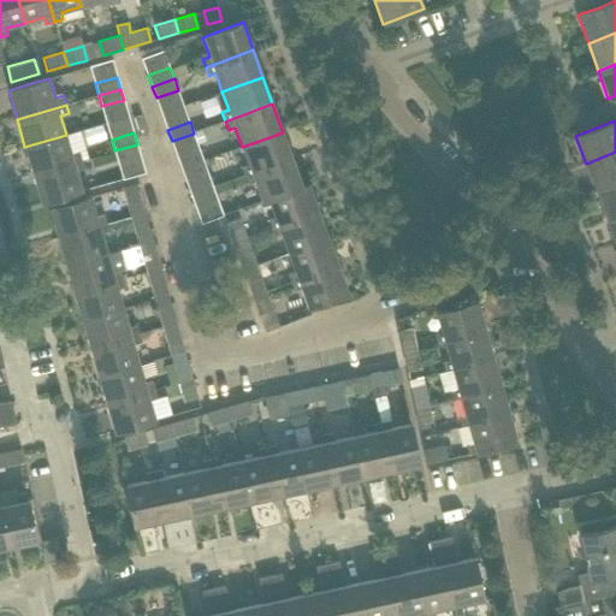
[(292,159),(283,132),(242,147),(248,165),(242,167),(244,176),(292,159)]
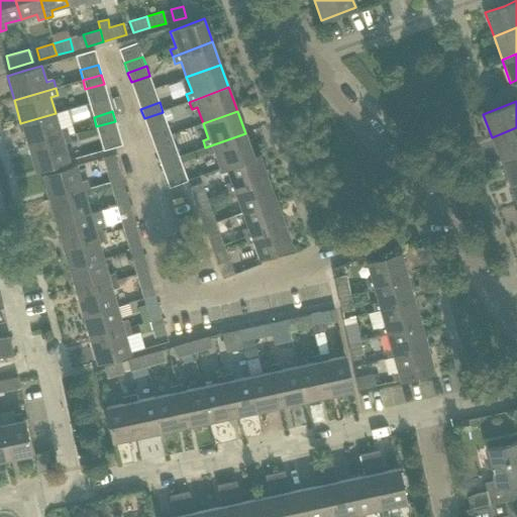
[(163,112),(144,118),(147,128),(167,121),(163,112)]
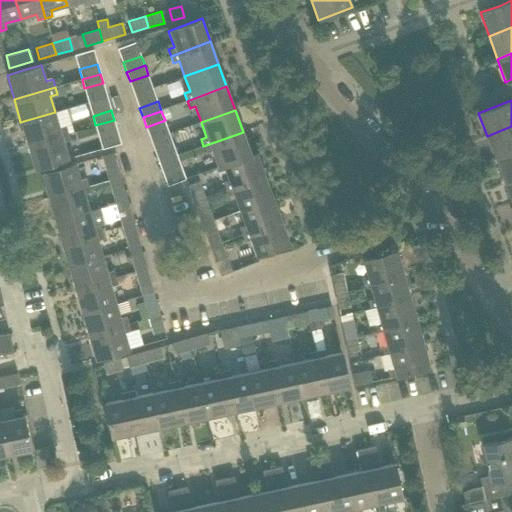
[(60,128),(55,112),(20,122),(27,145),(68,133),(66,126),(60,128)]
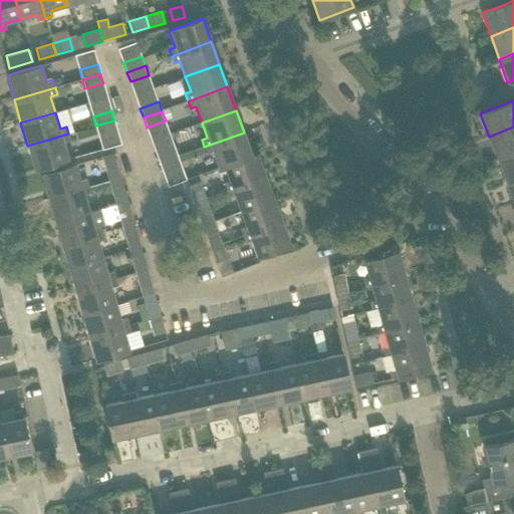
[(121,144),(116,130),(114,120),(95,125),(102,150),(121,144)]
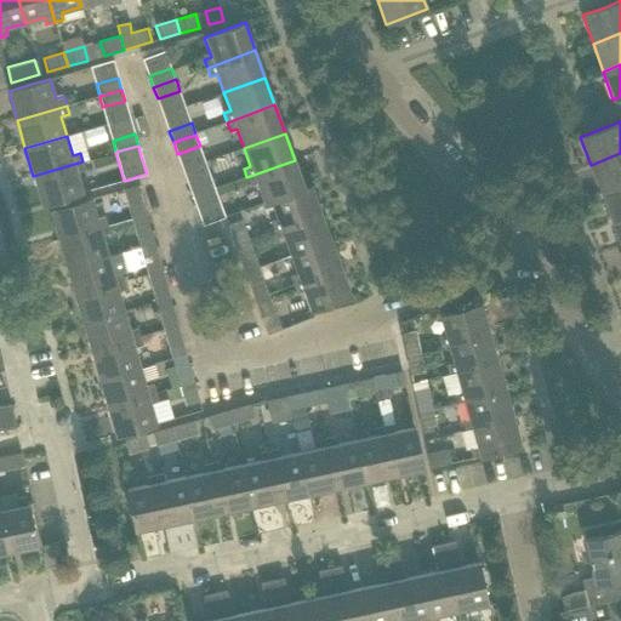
[(620,184),(620,153),(591,165),(600,192),(620,184)]
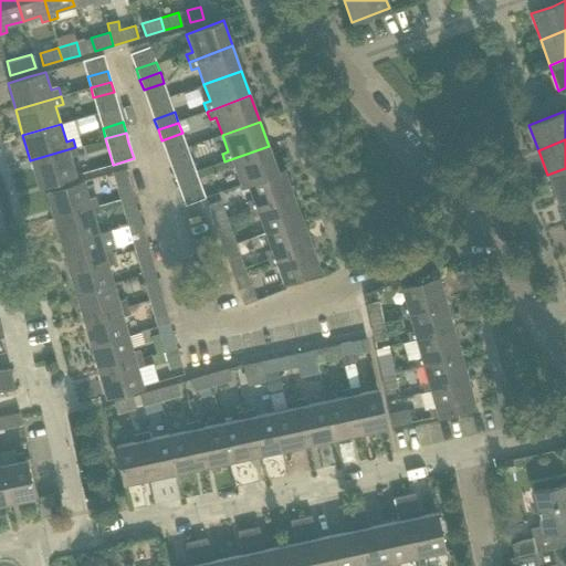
[(278,170),(269,146),(224,161),(228,170),(234,168),(240,186),(247,184),(247,181),(278,170)]
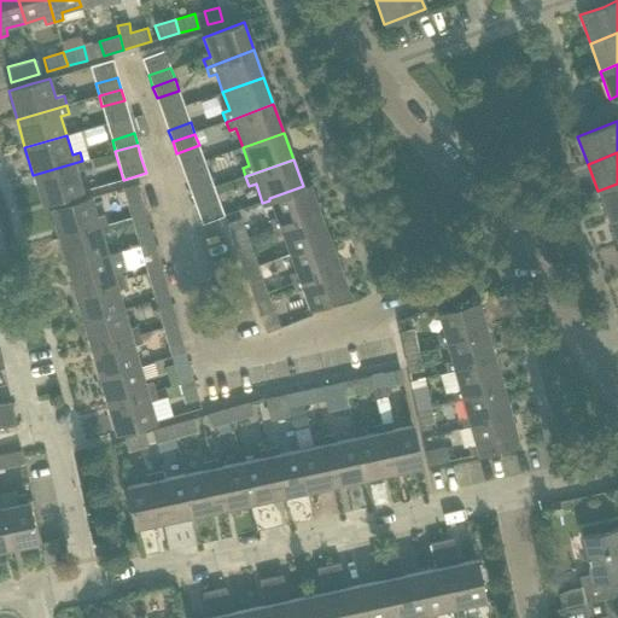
[(85,169),(82,161),(33,175),(41,204),(83,192),(77,172),(85,169)]
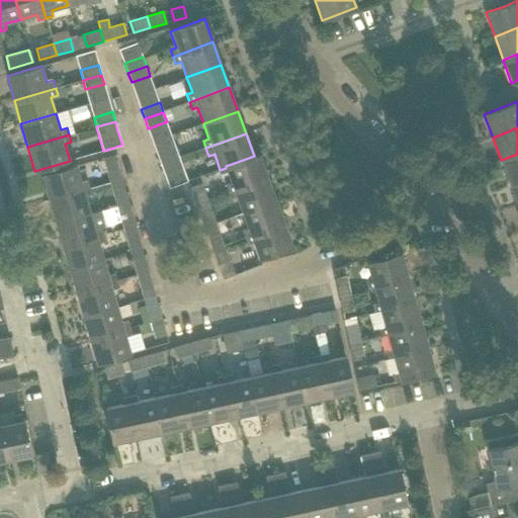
[(179,158),(176,148),(158,155),(161,164),(179,158)]
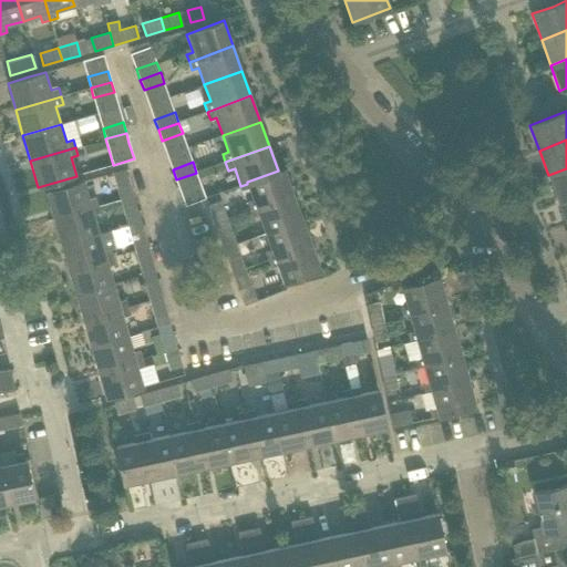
[(285,168),(278,171),(247,182),(247,184),(254,200),(247,203),(250,210),(294,195),(285,168)]
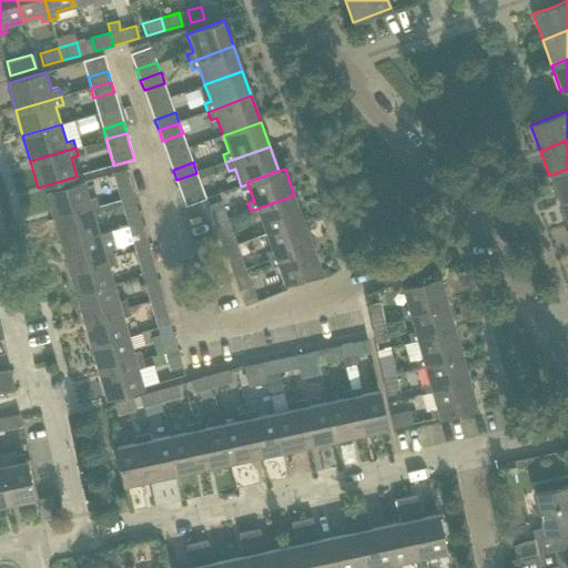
[(567,169),(549,175),(558,201),(567,196),(567,169)]
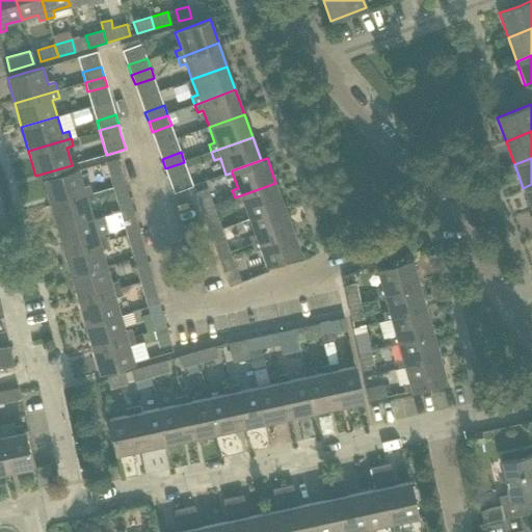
[(124,184),(118,166),(117,159),(105,162),(112,187),(124,184)]
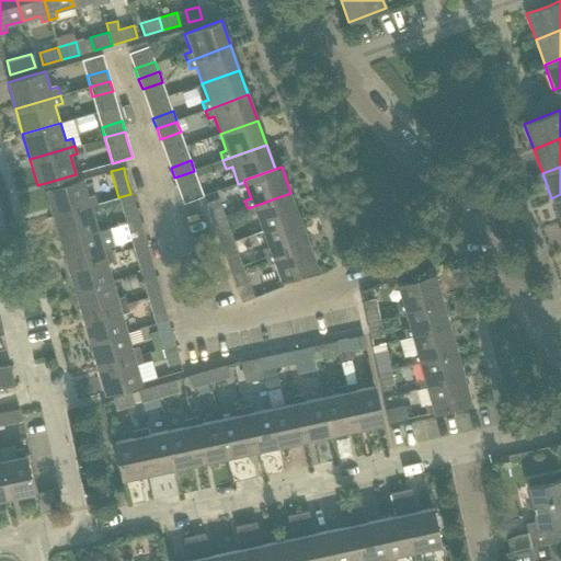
[(198,181),(194,171),(174,178),(179,189),(198,181)]
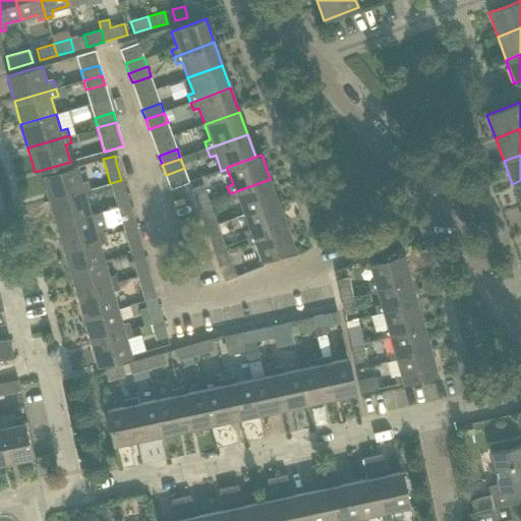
[(81,183),(76,166),(42,176),(49,200),(90,189),(88,182),(81,183)]
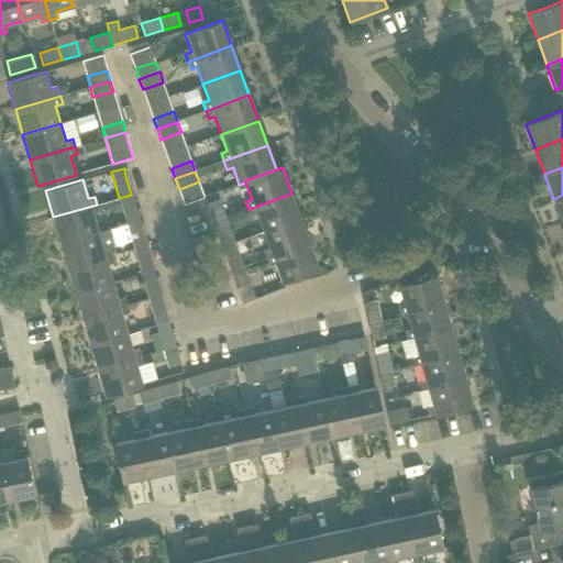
[(300,218),(291,194),(249,209),(251,216),(257,213),(264,231),(300,218)]
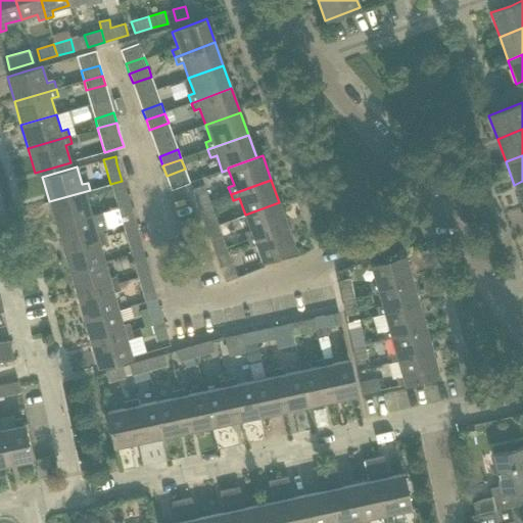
[(127,197),(122,181),(110,184),(115,200),(127,197)]
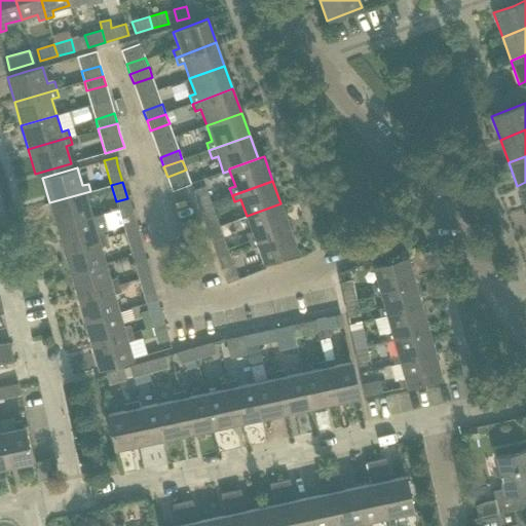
[(525,208),(525,182),(517,186),(525,209),(525,208)]
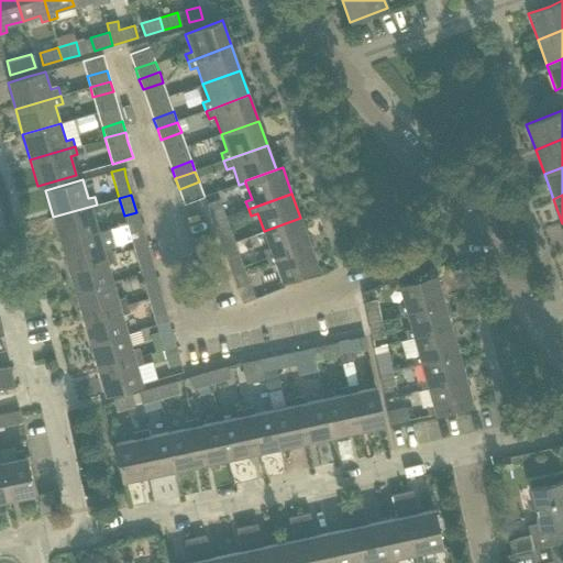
[(219,199),(207,203),(213,221),(225,217),(219,199)]
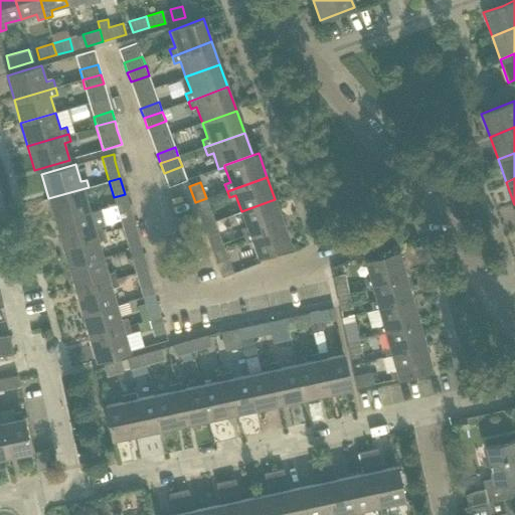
[(91,194),(89,187),(48,198),(55,222),(90,212),(84,196),(91,194)]
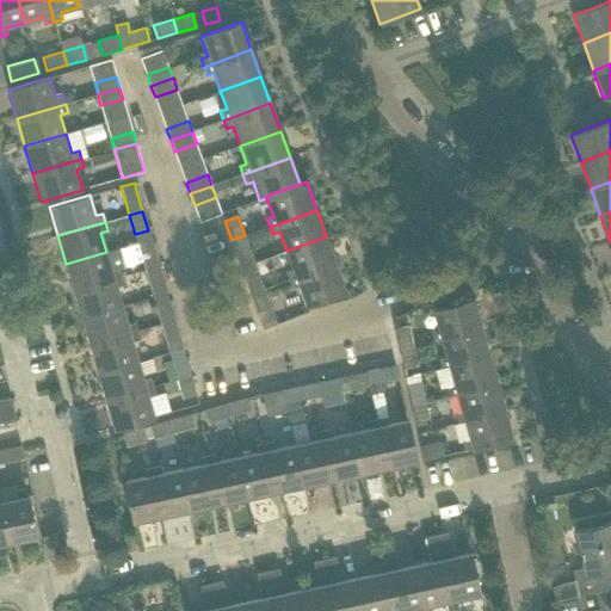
[(252,254),(245,235),(232,240),(241,267),(254,263),(252,254)]
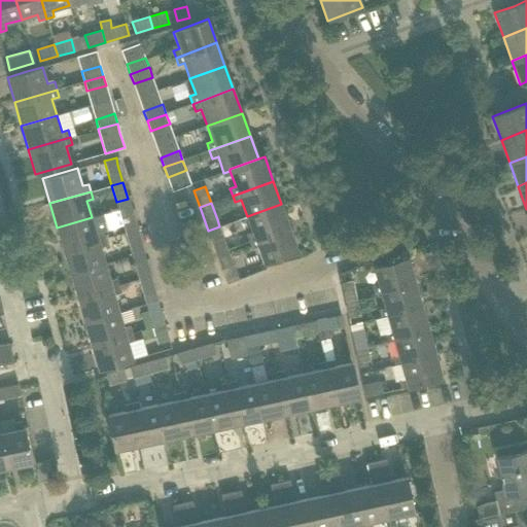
[(289,227),(281,204),(247,216),(252,233),(247,235),(249,242),(289,227)]
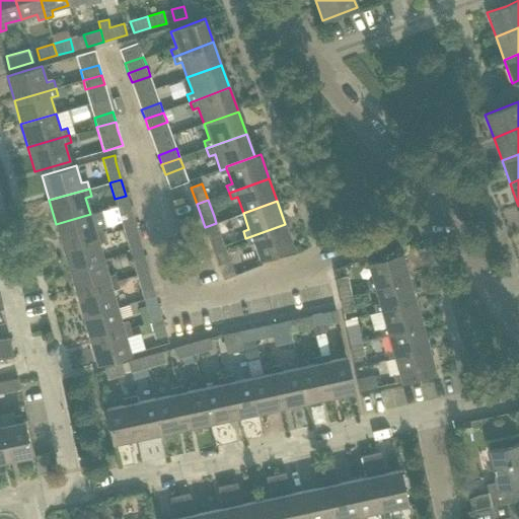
[(135,226),(130,209),(119,213),(124,229),(135,226)]
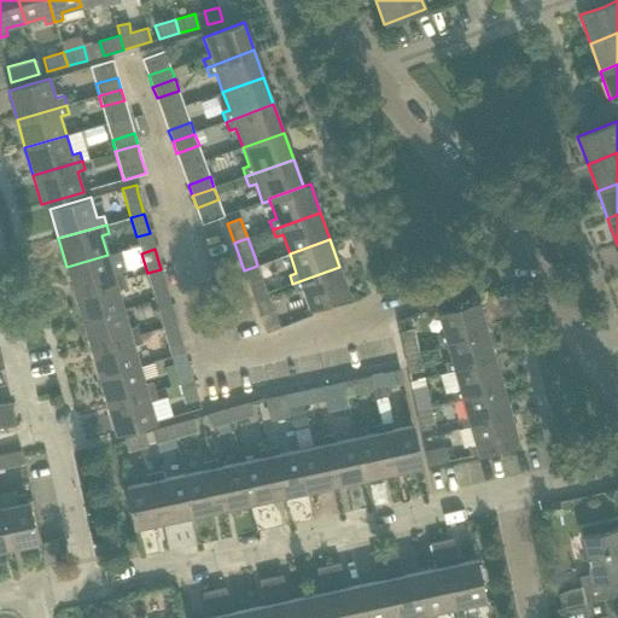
[(112,274),(108,255),(66,267),(74,295),(123,280),(120,272),(112,274)]
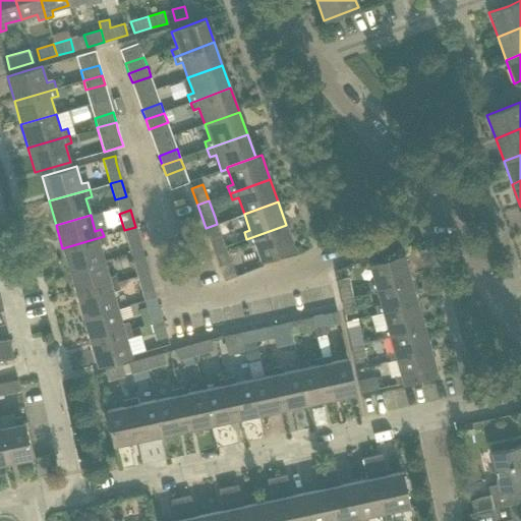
[(225,247),(217,224),(206,228),(214,251),(225,247)]
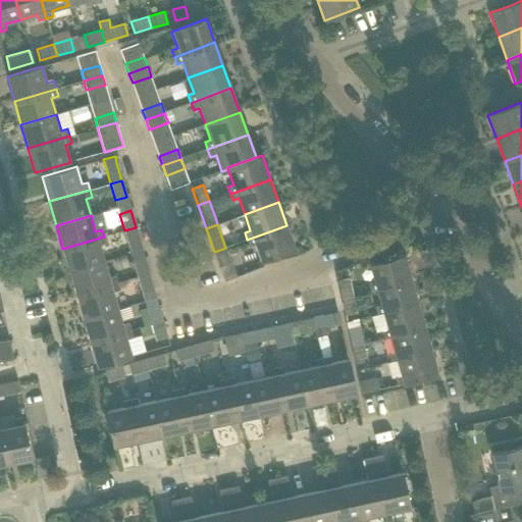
[(296,249),(286,225),(247,240),(250,247),(255,245),(261,261),(296,249)]
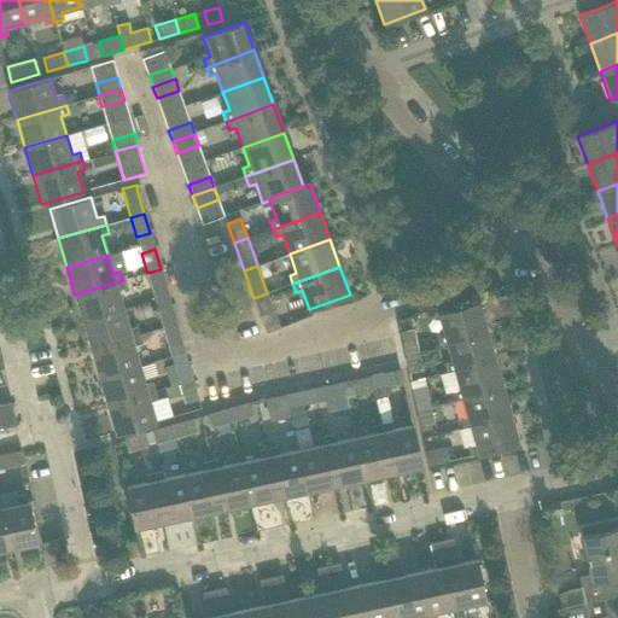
[(167,289),(161,269),(147,273),(153,292),(167,289)]
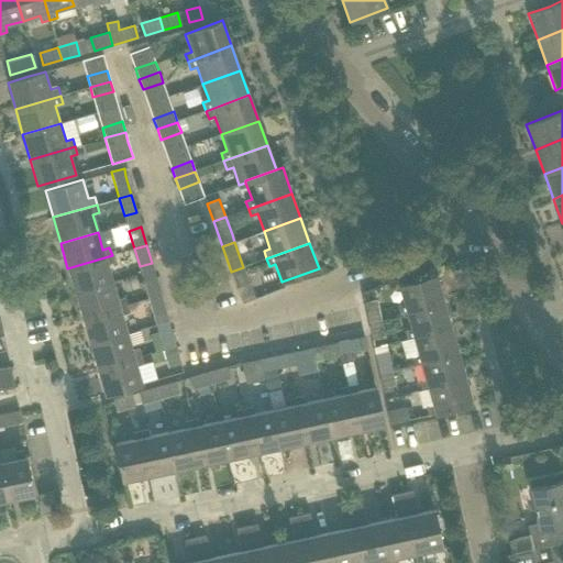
[(114,263),(112,255),(67,268),(75,294),(112,283),(107,265),(114,263)]
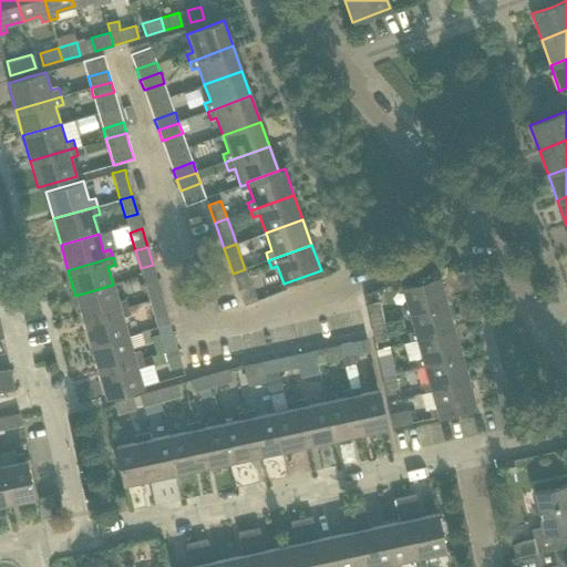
[(251,287),(245,269),(233,274),(239,291),(251,287)]
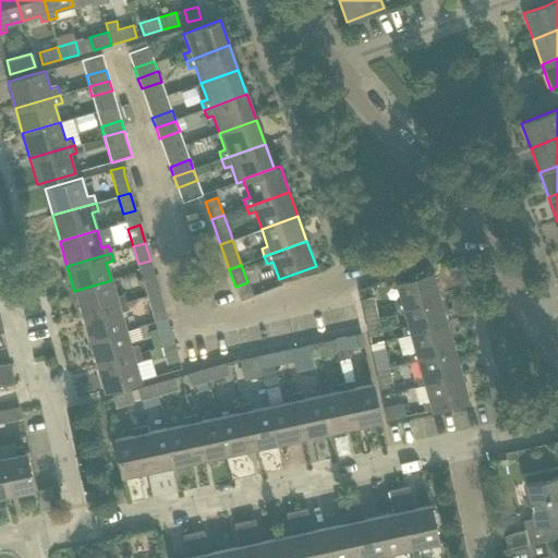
[(395,283),(400,301),(393,303),(396,311),(402,310),(440,299),(433,273),(395,283)]
